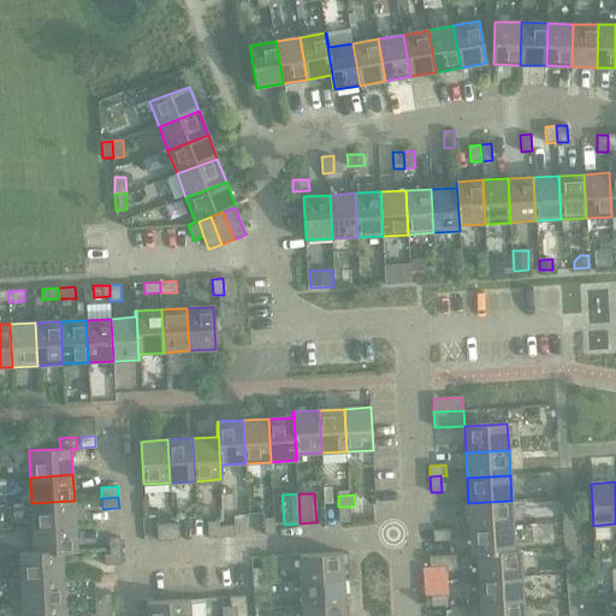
[(75,501),(31,503),(33,528),(76,526),(75,501)]
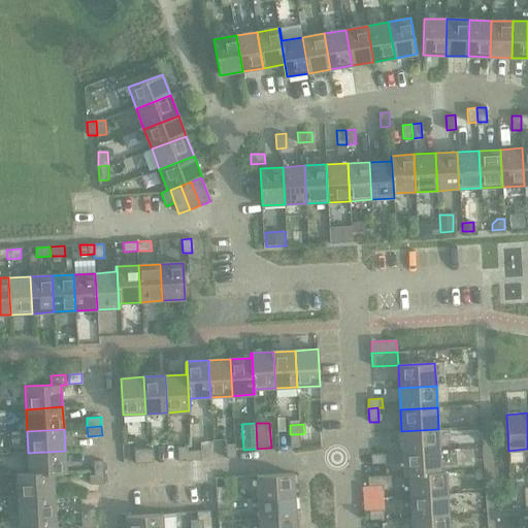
[(438,429),(401,431),(403,453),(439,451),(438,429)]
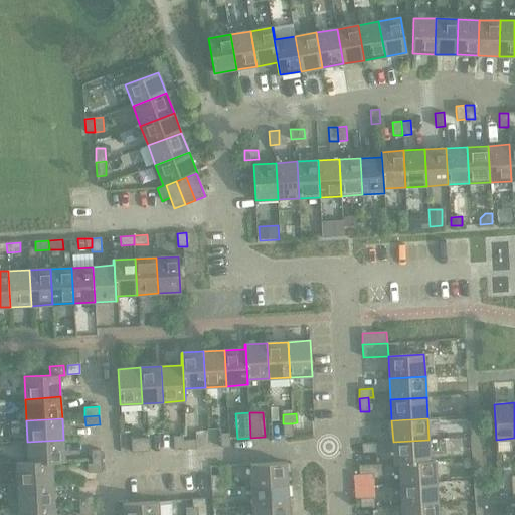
[(292,423),(283,423),(284,438),(293,437),(292,423)]
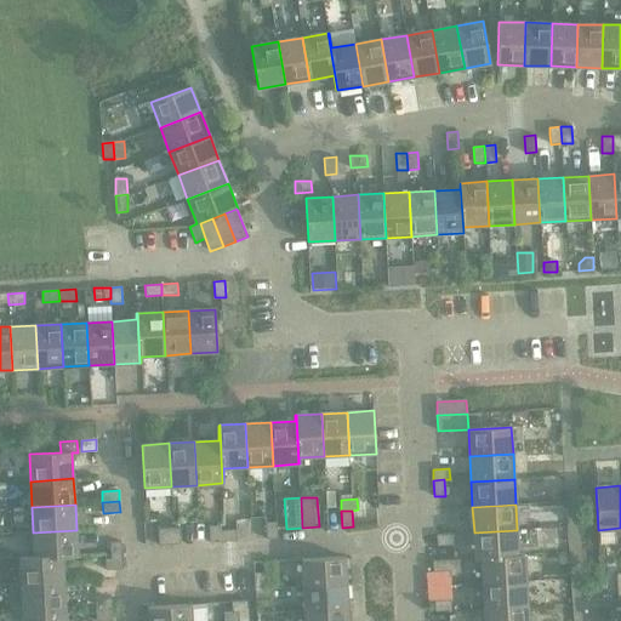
[(278,539),(277,522),(266,523),(267,540),(278,539)]
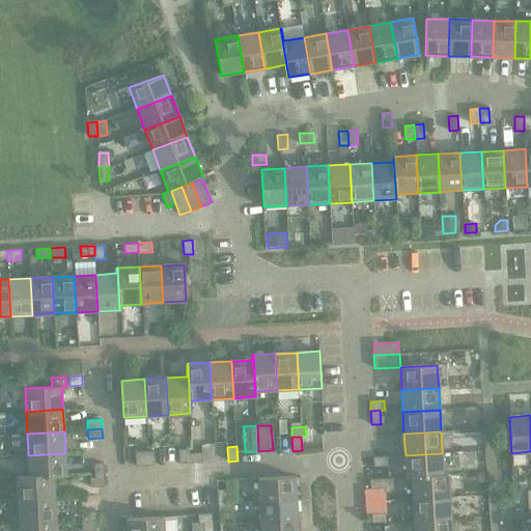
[(189,464),(189,454),(188,449),(178,450),(179,464),(189,464)]
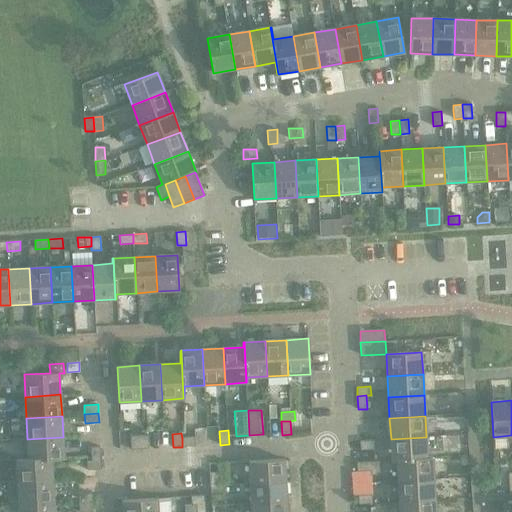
[(148,435),(139,436),(140,449),(149,449),(148,435)]
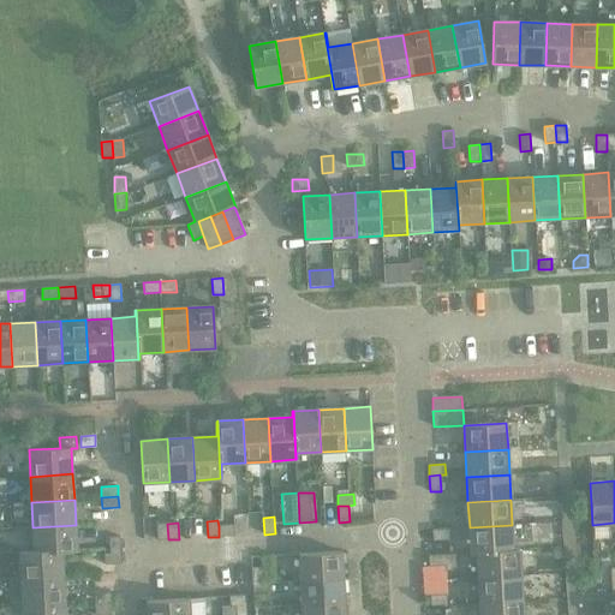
[(168,539),(167,524),(156,524),(157,541),(168,539)]
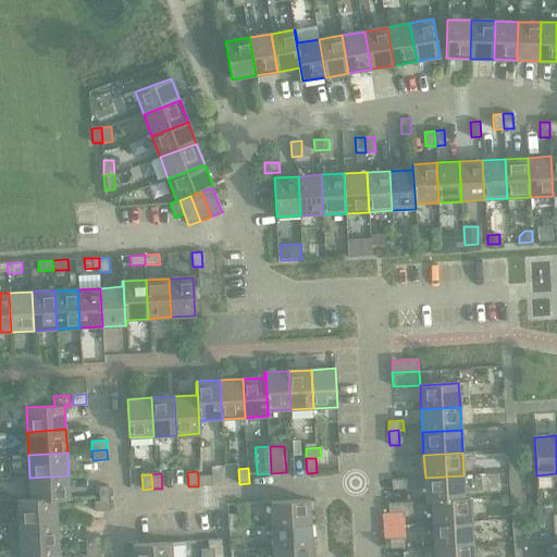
[(17,500),(17,502),(70,498),(69,475),(29,478),(31,499),(17,500)]
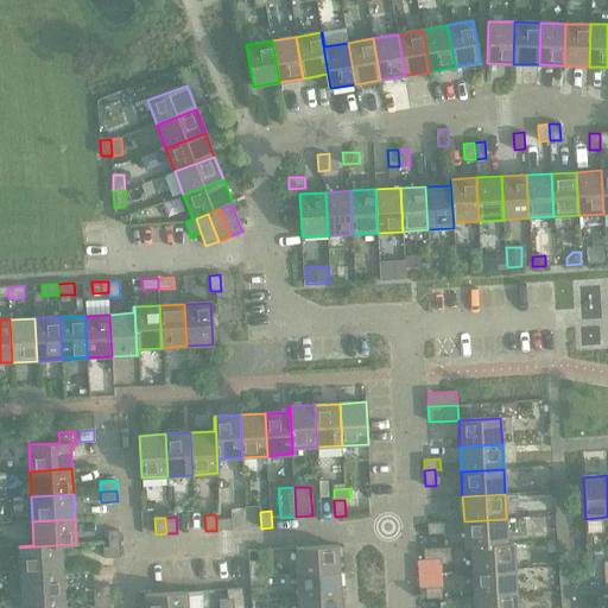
[(229,519),(216,520),(216,531),(229,530),(229,519)]
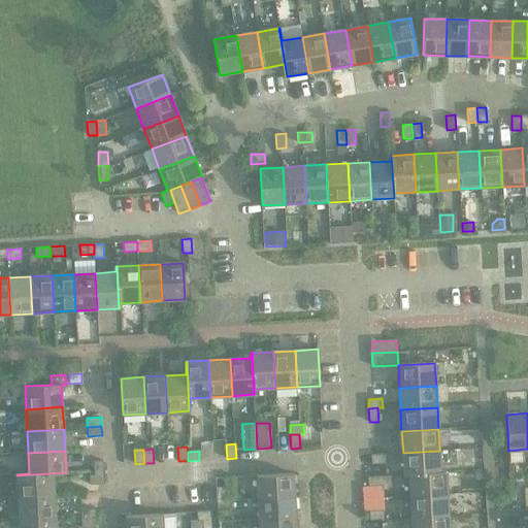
[(439,451),(403,453),(404,474),(446,472),(446,471),(440,471),(439,451)]
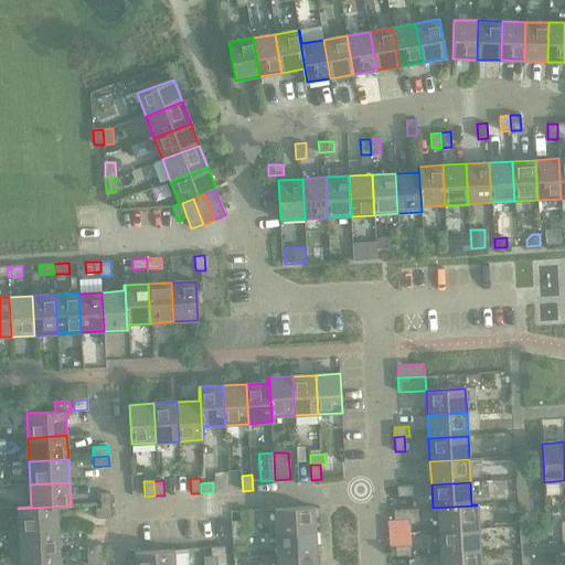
[(413,497),(413,486),(397,487),(397,497),(413,497)]
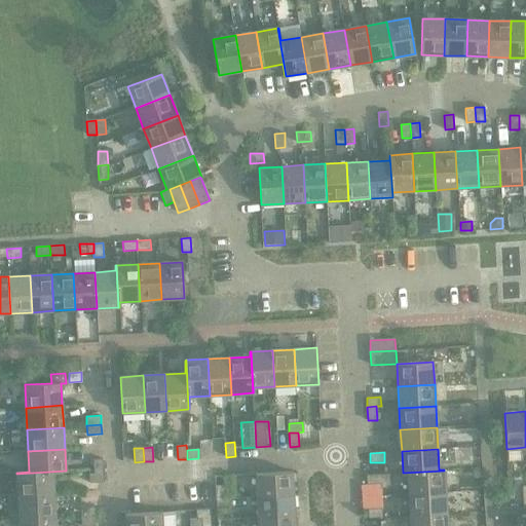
[(94,459),(95,474),(104,473),(103,459),(94,459)]
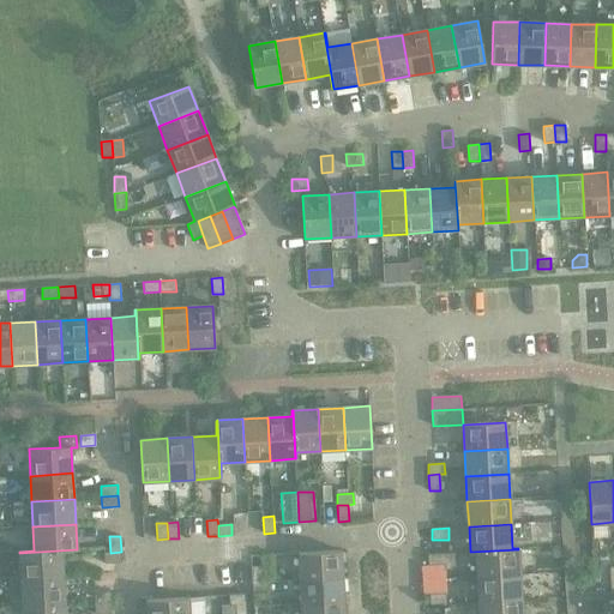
[(77,549),(19,553),(20,578),(64,576),(61,551),(77,551),(77,549)]
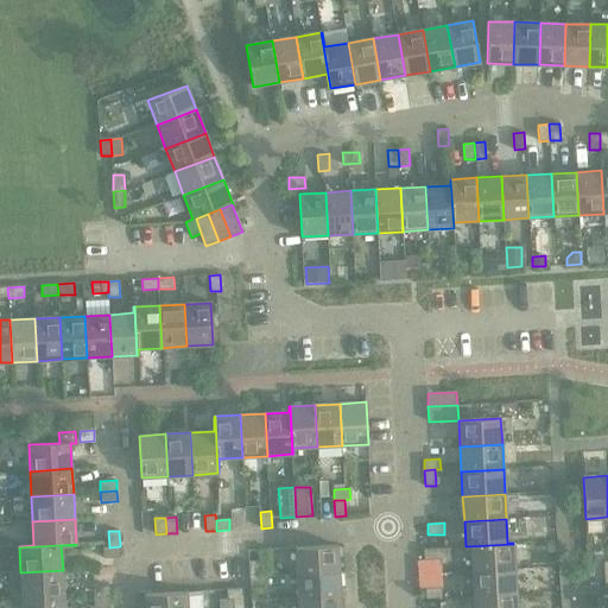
[(513,544),(466,546),(466,548),(472,548),(473,571),(514,569),(513,544)]
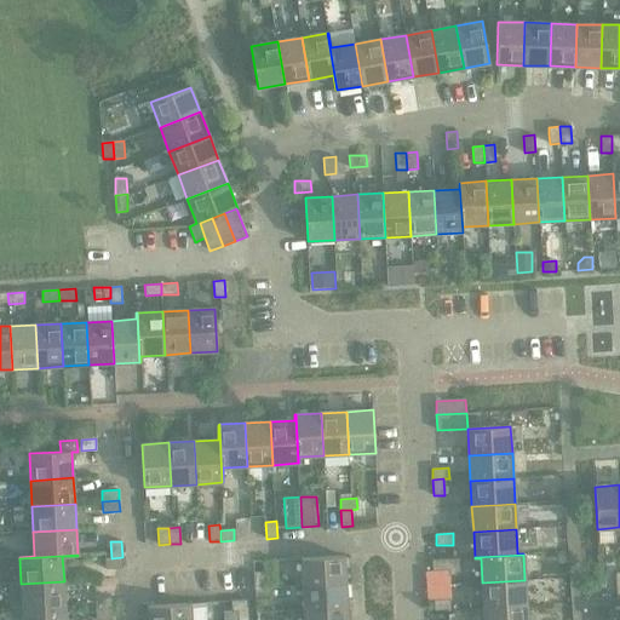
[(302,558),(303,585),(345,583),(344,556),(302,558)]
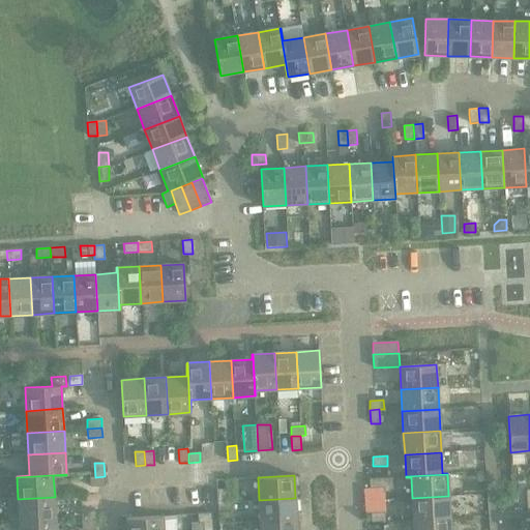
[(105,476),(95,477),(90,477),(90,487),(105,486),(105,476)]
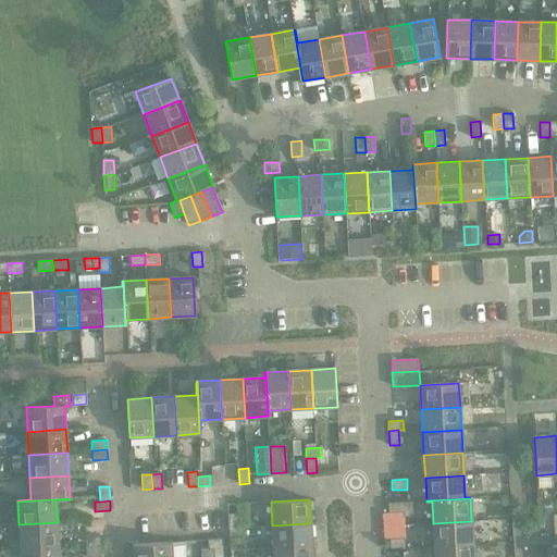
[(403,512),(403,503),(387,503),(388,514),(403,512)]
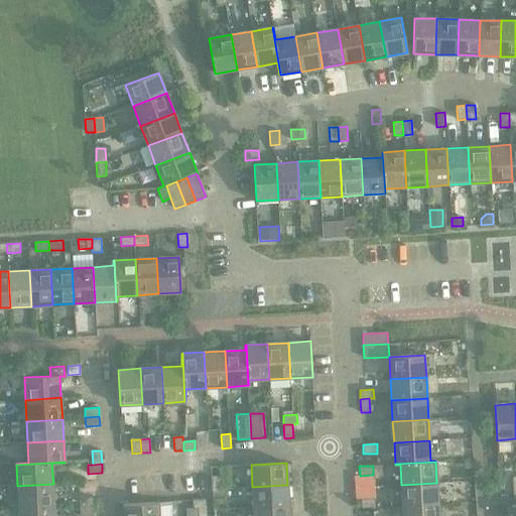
[(373,466),(373,475),(373,480),(383,479),(382,466),(373,466)]
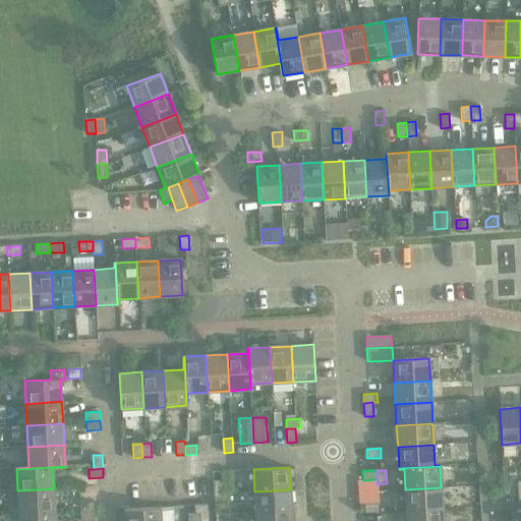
[(213,481),(214,495),(223,495),(223,480),(213,481)]
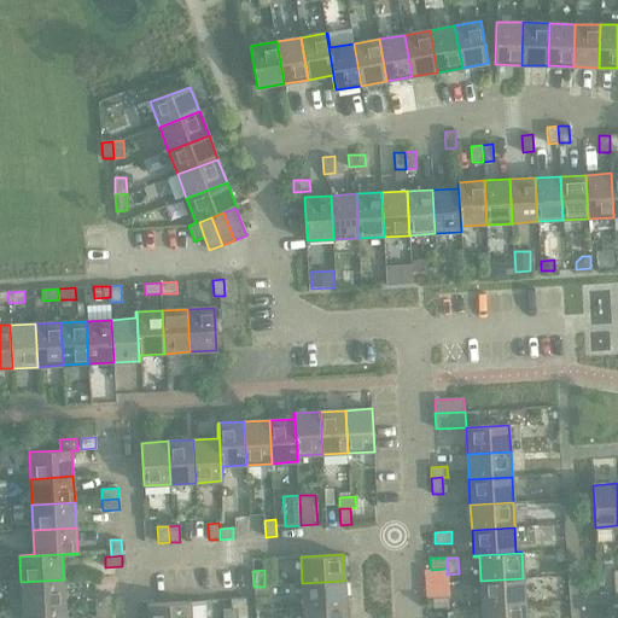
[(523,578),(481,581),(482,606),(525,604),(523,578)]
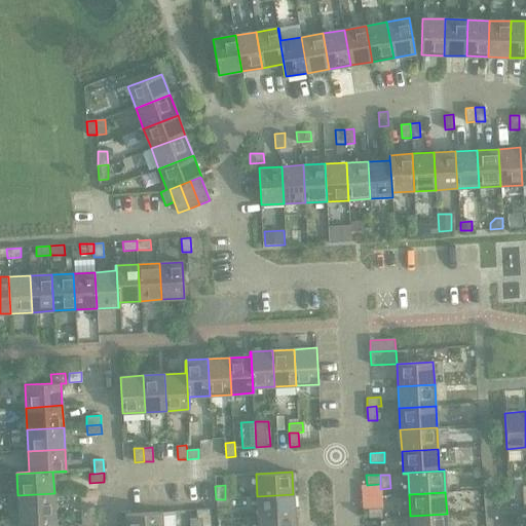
[(54,493),(17,495),(19,517),(55,515),(54,493)]
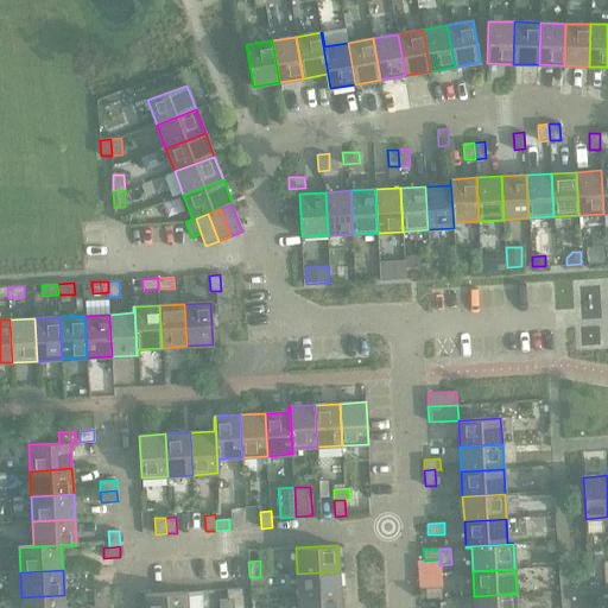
[(339,571),(297,574),(298,600),(341,597),(339,571)]
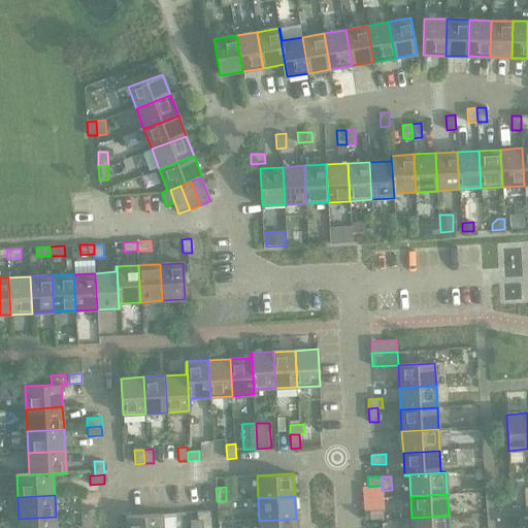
[(226,501),(217,501),(218,510),(232,509),(231,501),(226,501)]
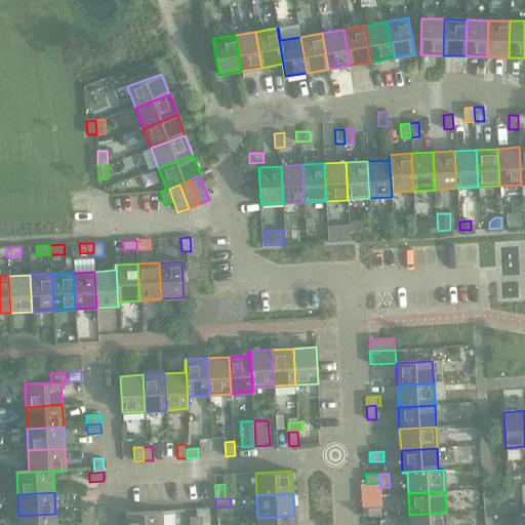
[(81,507),(81,516),(95,516),(94,507),(81,507)]
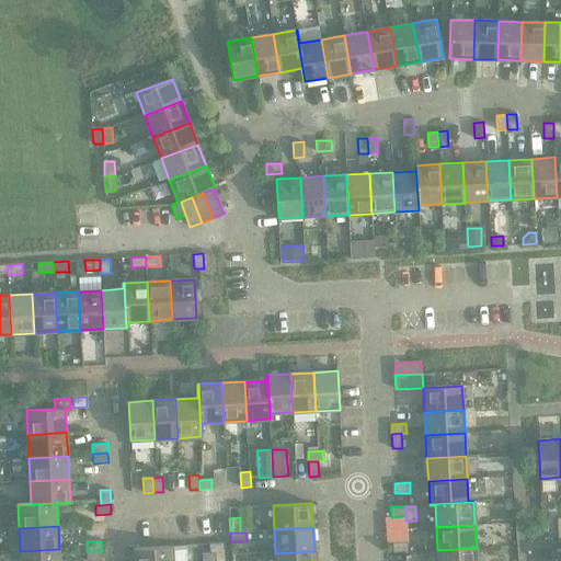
[(209,553),(215,553),(225,553),(225,542),(209,544),(209,553)]
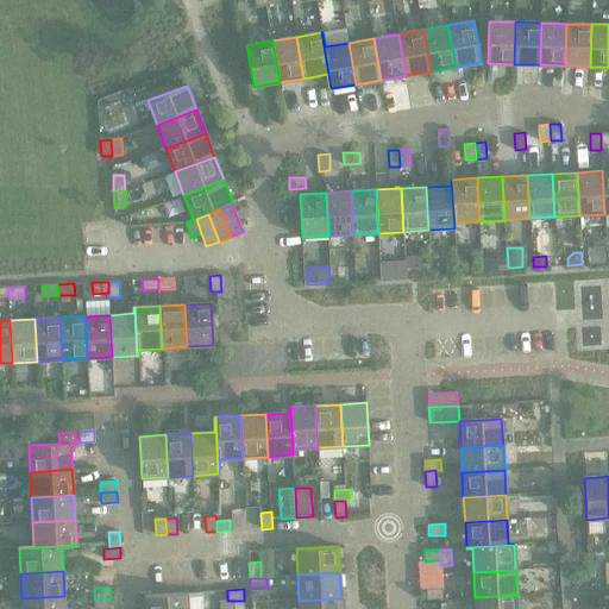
[(427,601),(444,600),(443,589),(426,589),(427,601)]
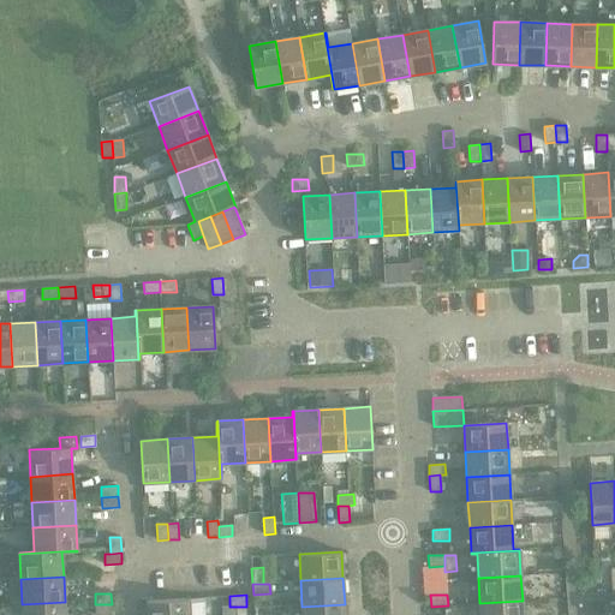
[(147,602),(147,614),(190,614),(189,599),(147,602)]
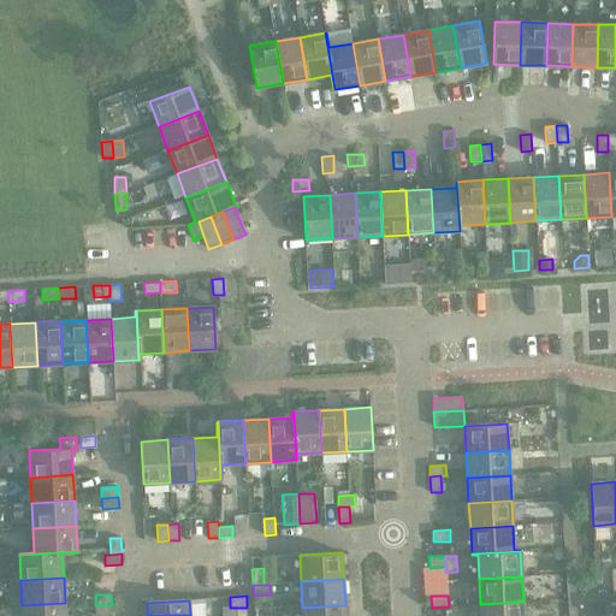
[(523,615),(523,602),(480,604),(480,615),(523,615)]
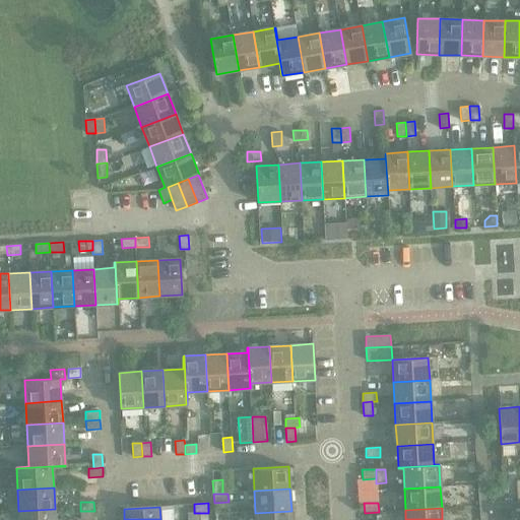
[(55,519),(55,509),(18,511),(18,519),(55,519)]
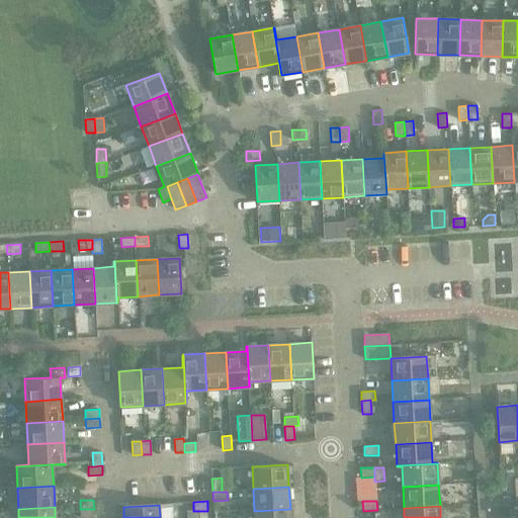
[(94,509),(80,509),(80,517),(87,517),(95,517),(94,509)]
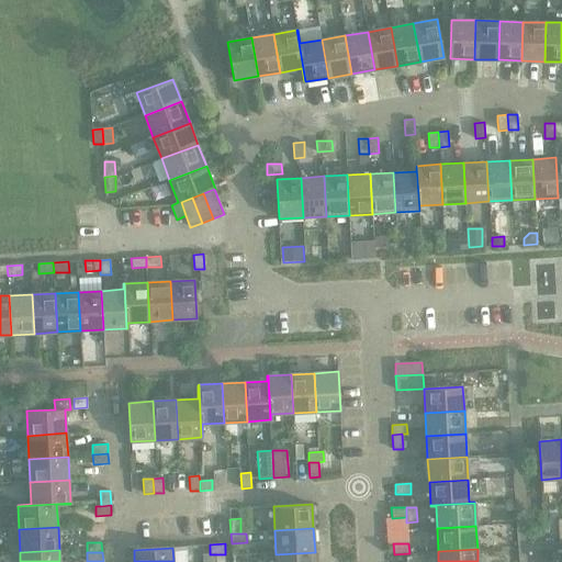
[(315,561),(315,552),(276,554),(276,561),(315,561)]
